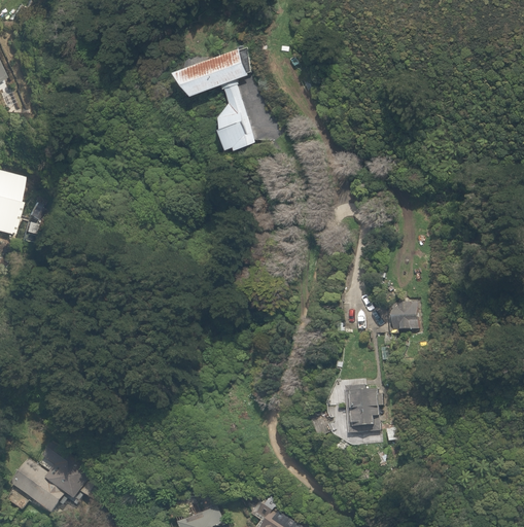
[(246,46),(239,48),(179,68),(199,92),(222,83),(223,88),(225,88),(230,101),(221,114),(232,146),(238,143),(239,146),(256,141),(237,83),(238,82),(237,78),(249,74),(246,46)]
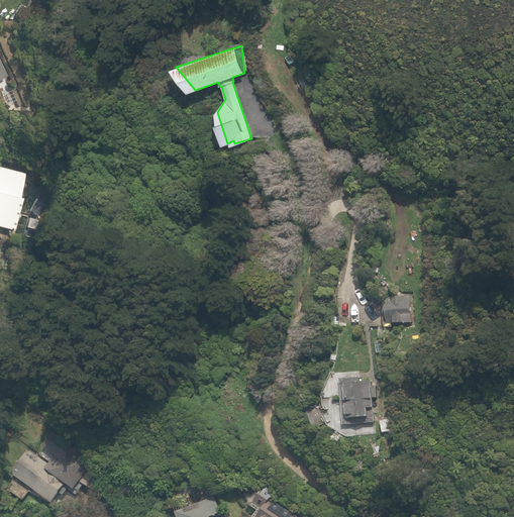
[(22,189),(24,183),(13,179),(10,185),(22,189)]
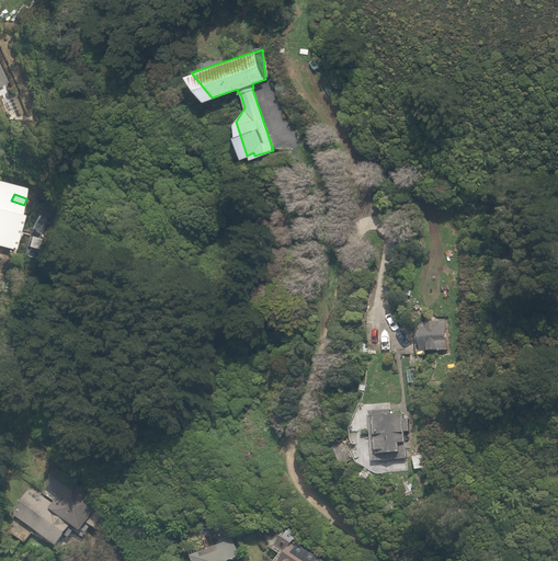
[(0,247),(8,249),(10,240),(8,240),(14,212),(0,208),(0,247)]
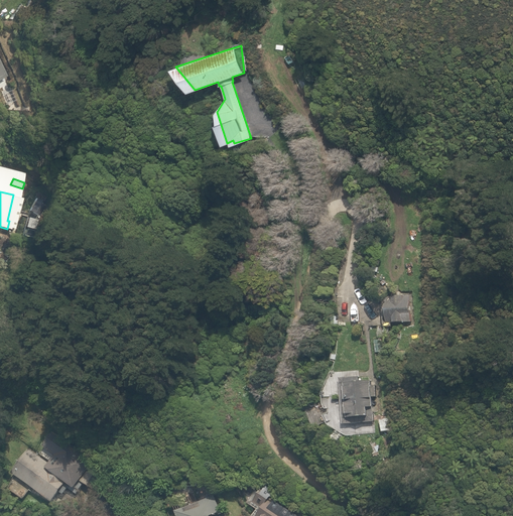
[(40,210),(28,207),(24,219),(36,222),(40,210)]
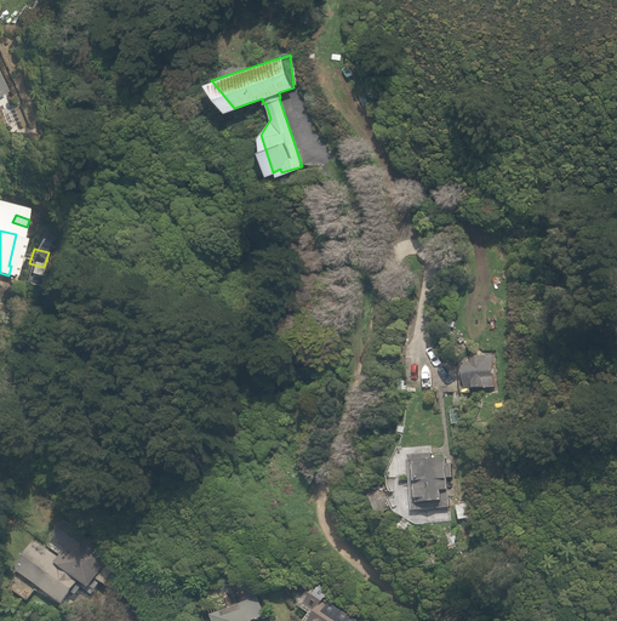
[(461,357),(463,388),(491,387),(489,355),(461,357)]
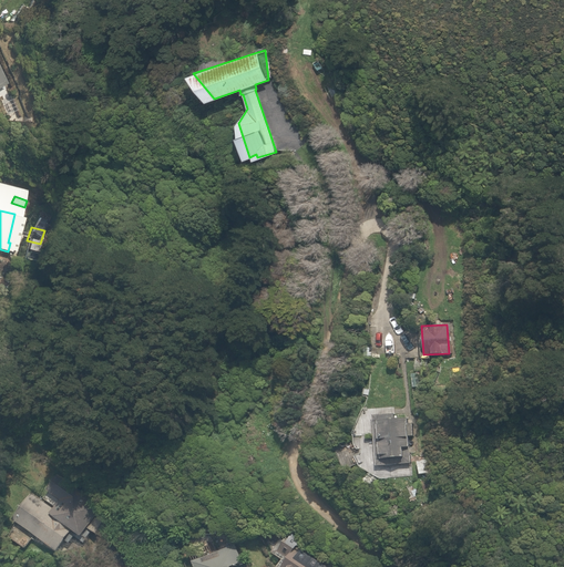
[(412,369),(424,370),(424,360),(412,360),(412,369)]
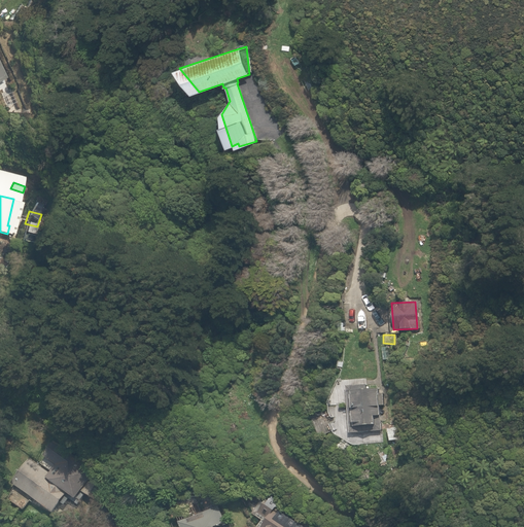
[(344,386),(347,433),(380,430),(378,406),(382,405),(381,393),(377,394),(376,389),(363,390),(363,384),(344,386)]
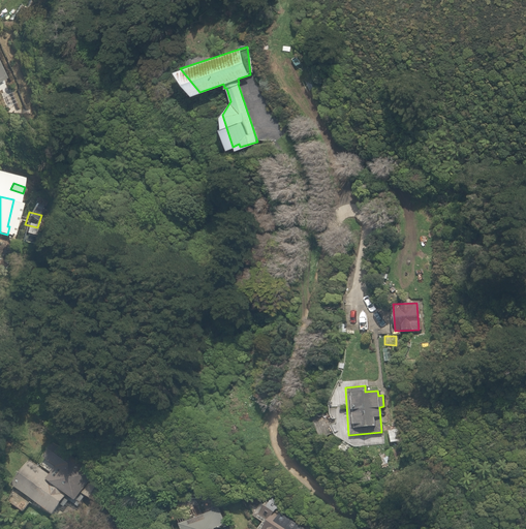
[(322,413),(308,421),(317,438),(331,432),(322,413)]
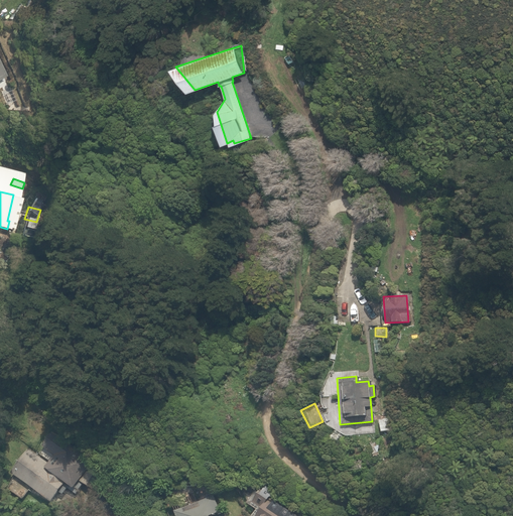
[(91,464),(93,461),(50,431),(40,446),(41,447),(37,454),(47,461),(46,463),(26,449),(9,474),(50,502),(57,492),(61,495),(67,489),(75,495),(83,483),(99,494),(110,477),(91,464)]
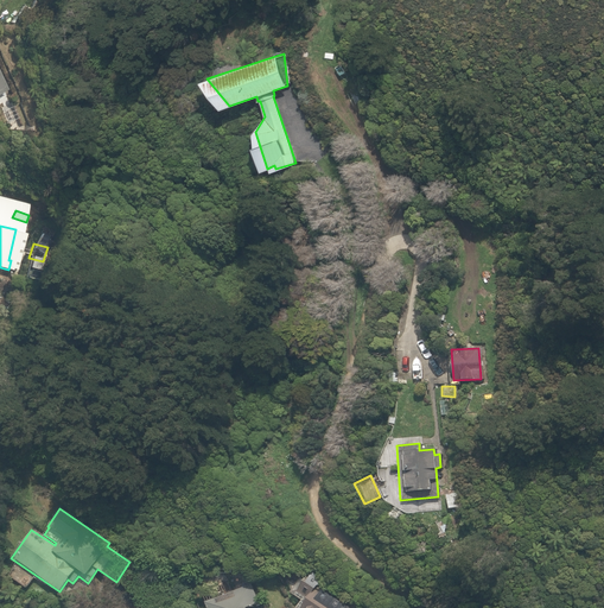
[(296,607),(357,607),(351,605),(349,607),(318,587),(323,580),(310,570),(297,591),(304,596),(296,607)]
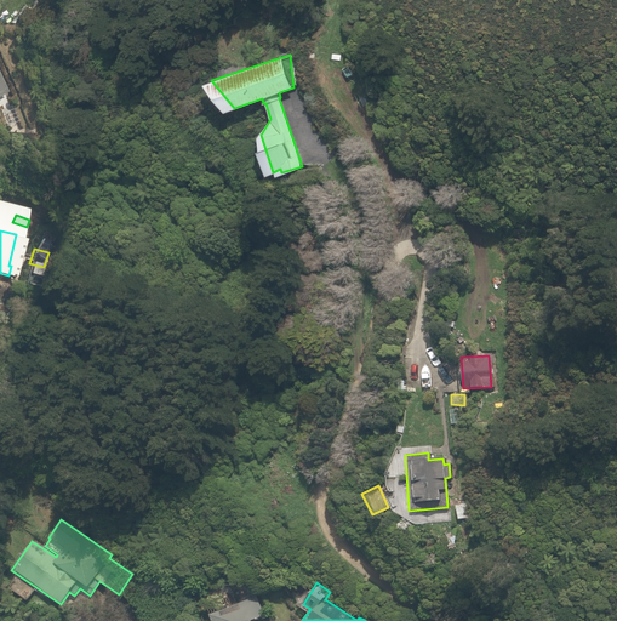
[(250,620),(263,615),(255,597),(210,615),(212,620),(250,620)]
